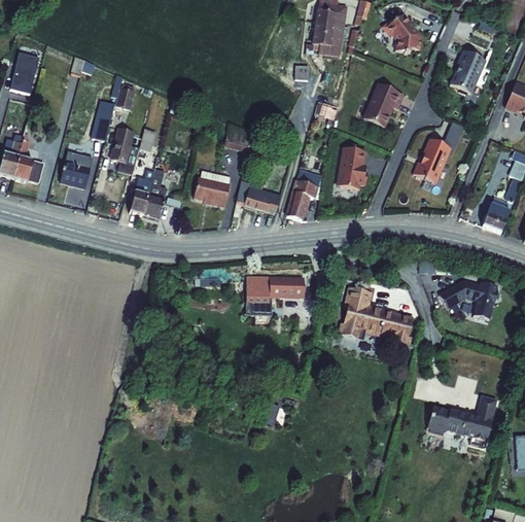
[(320,0),(314,50),(320,50),(319,55),(341,58),(348,8),(339,7),(340,2),(326,0),(320,0)]
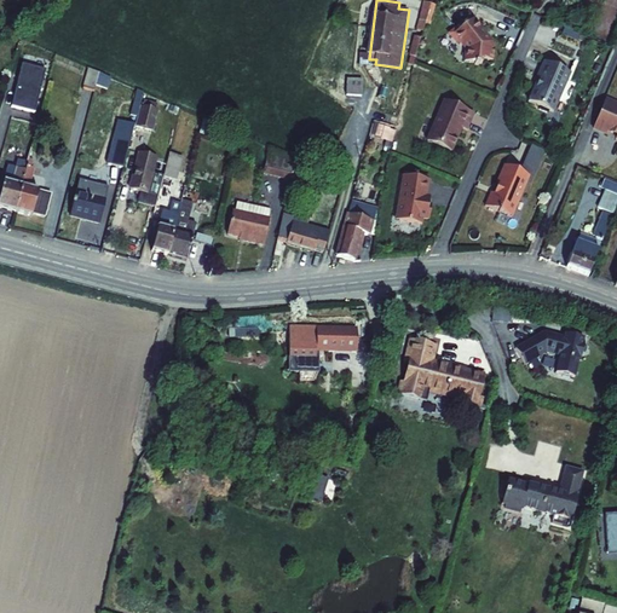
[(476,15),(459,23),(454,27),(454,32),(456,38),(461,38),(466,46),(465,57),(480,61),(482,56),(494,57),(495,41),(476,15)]
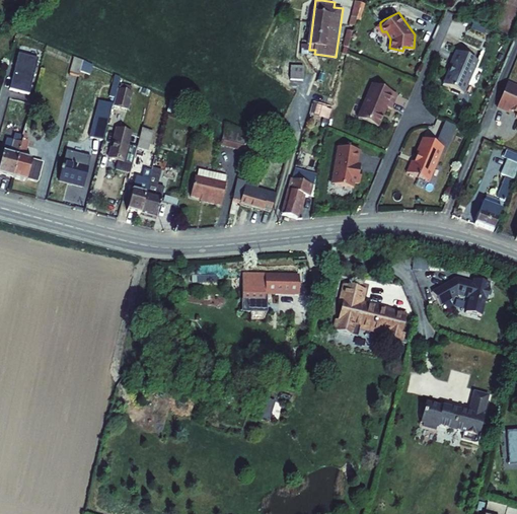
[(351,31),(346,49),(353,50),(361,18),(357,16),(351,31)]
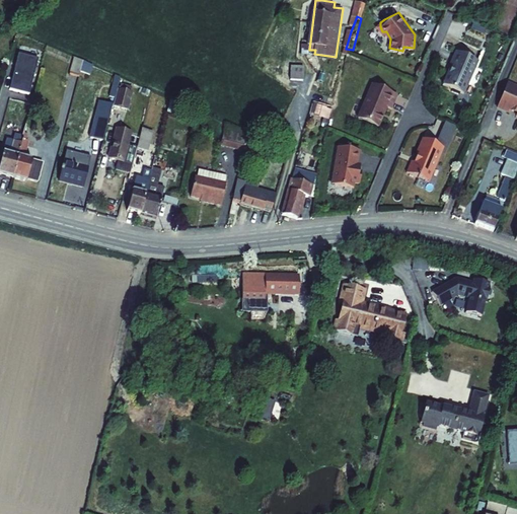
[(33,89),(42,52),(22,48),(14,85),(33,89)]
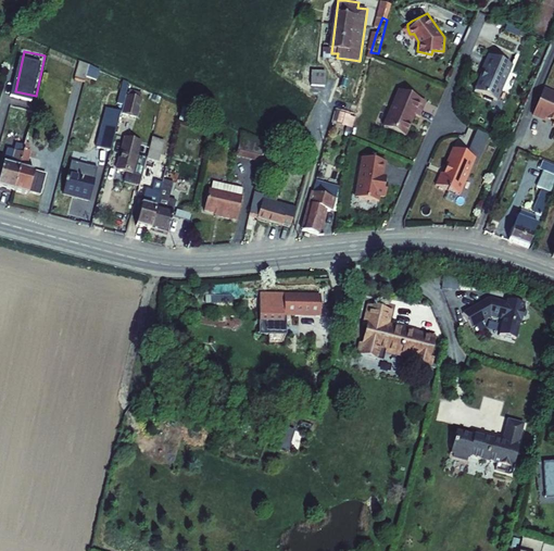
[(479,77),(473,90),(495,102),(513,66),(488,54),(481,69),(486,72),(486,75),(479,77)]
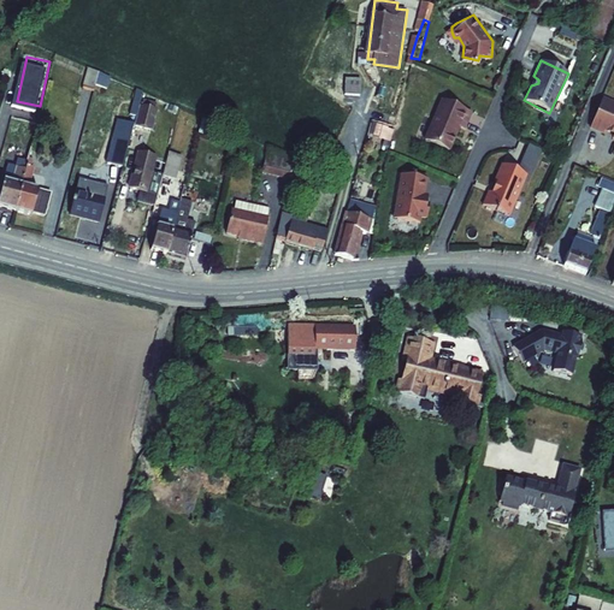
[(111,75),(84,64),(80,86),(93,89),(95,84),(107,88),(111,75)]
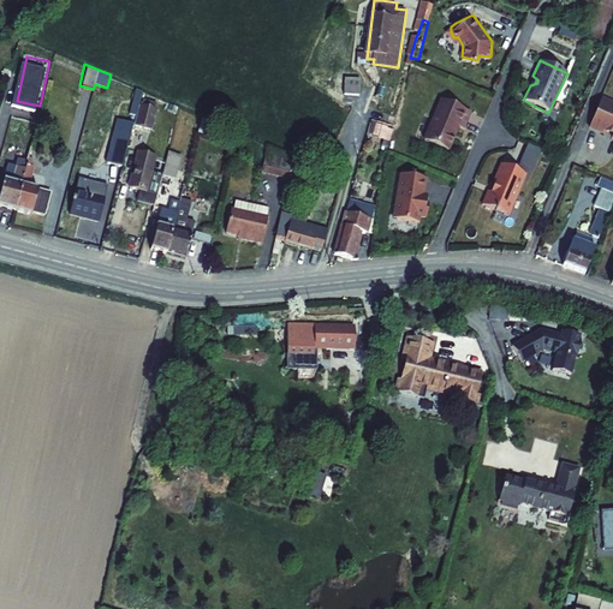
[(345,77),(344,95),(359,96),(363,78),(345,77)]
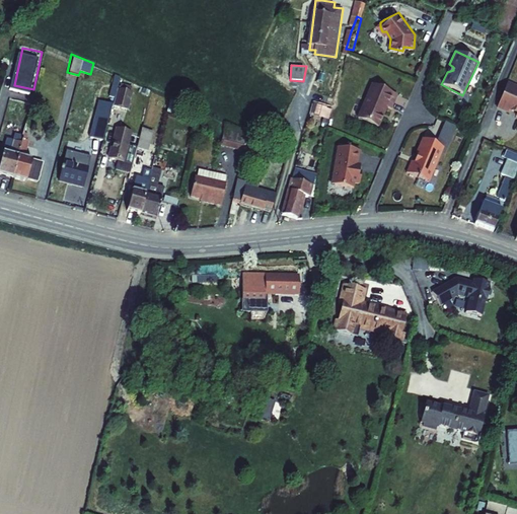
[(118,74),(112,72),(105,94),(112,96),(111,99),(127,103),(131,89),(127,88),(128,82),(116,79),(118,74)]
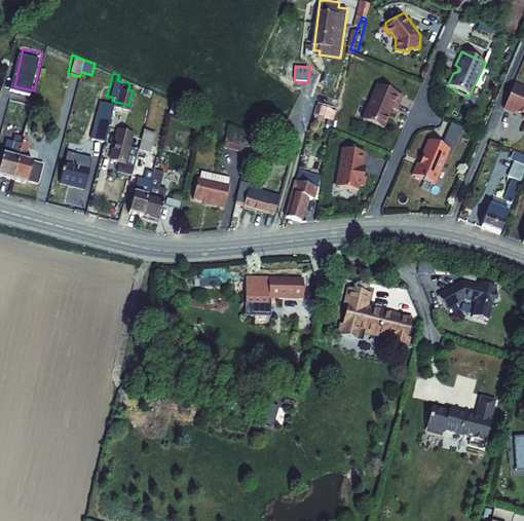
[(377,84),(361,118),(381,127),(390,107),(395,109),(402,96),(377,84)]
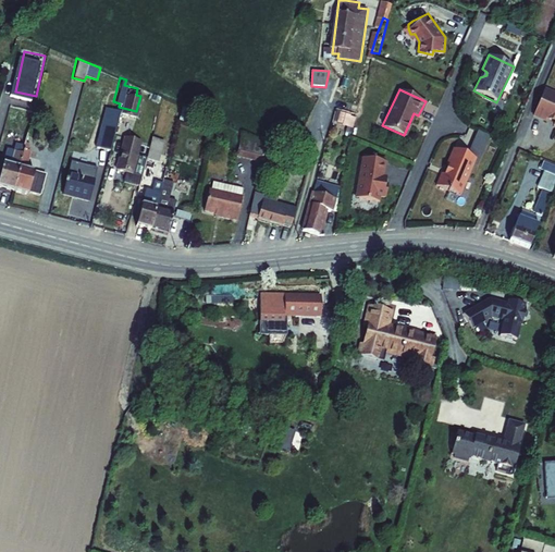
[(554,93),(543,89),(533,117),(546,122),(550,120),(554,121),(554,125),(554,93)]
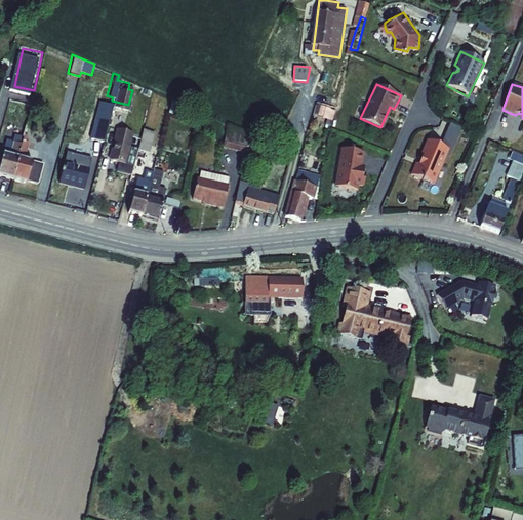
[(184,104),(175,98),(174,107),(182,109),(184,104)]
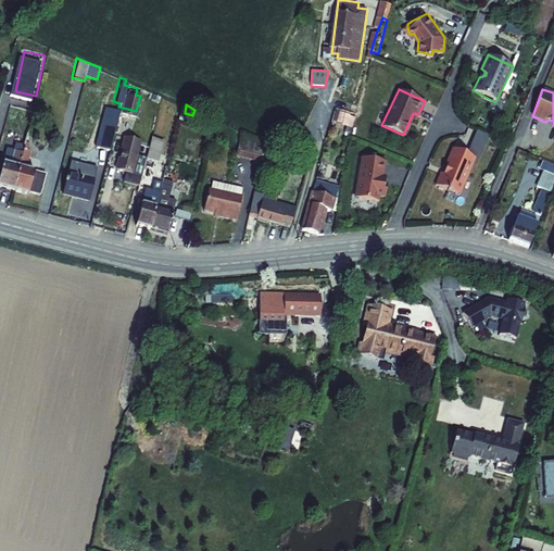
[(105,107),(95,143),(106,147),(117,109),(105,107)]
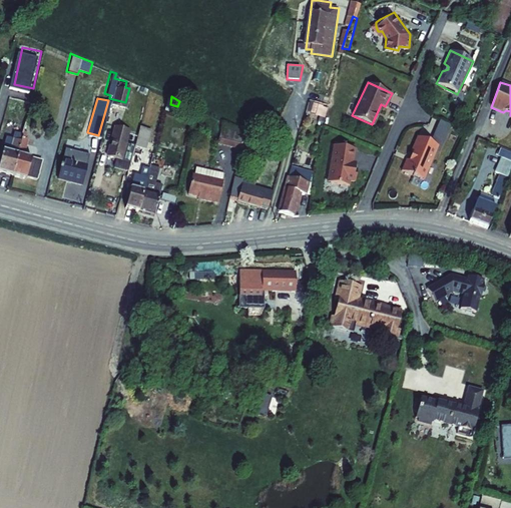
[(330,103),(318,100),(315,110),(327,113),(330,103)]
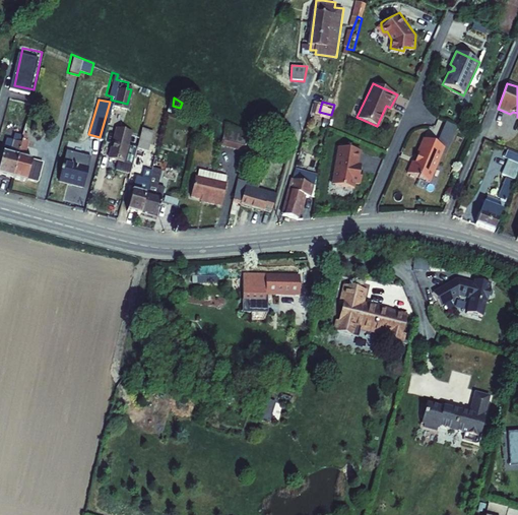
[(27,121),(13,118),(0,161),(0,174),(25,182),(26,177),(36,180),(42,161),(24,154),(28,139),(24,137),(27,121)]
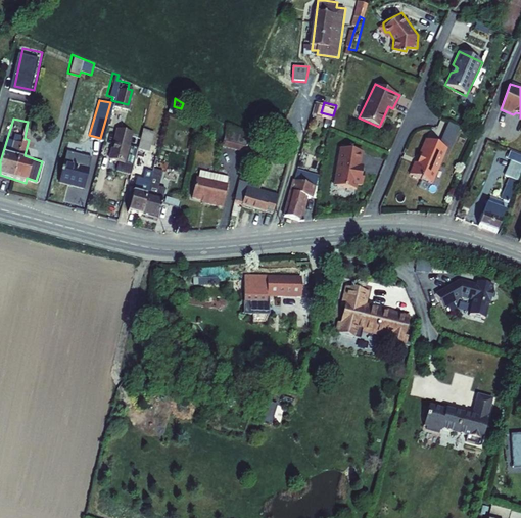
[(251,134),(225,123),(221,136),(226,138),(225,142),(247,148),(251,134)]
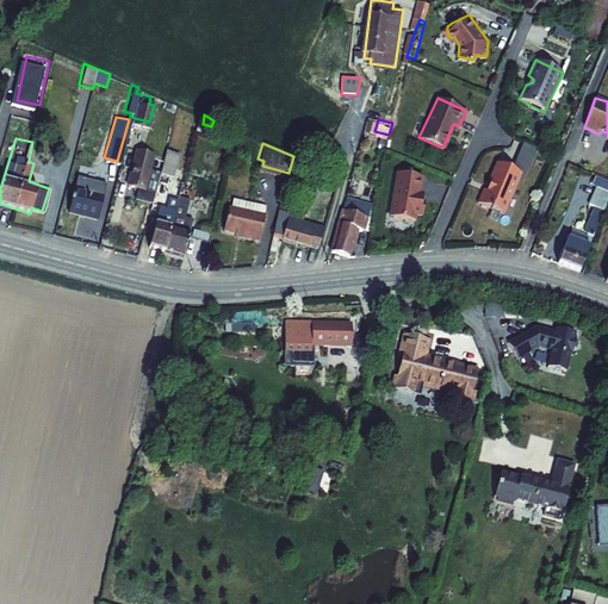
[(138,144),(130,180),(138,182),(137,192),(154,197),(156,191),(166,193),(174,159),(166,156),(162,166),(152,163),(156,148),(138,144)]
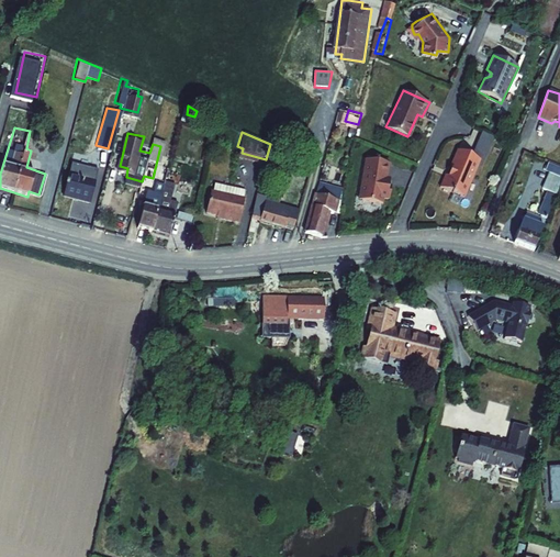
[(441,178),(437,190),(461,200),(474,173),(481,176),(496,141),(483,135),(471,159),(456,154),(447,179),(441,178)]
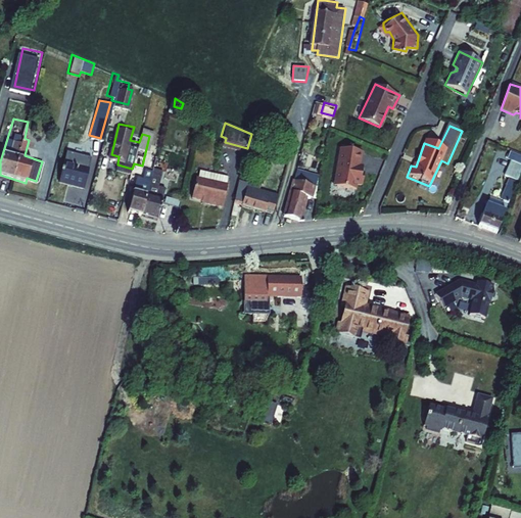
[(294,130),(286,127),(280,141),(289,143),(294,130)]
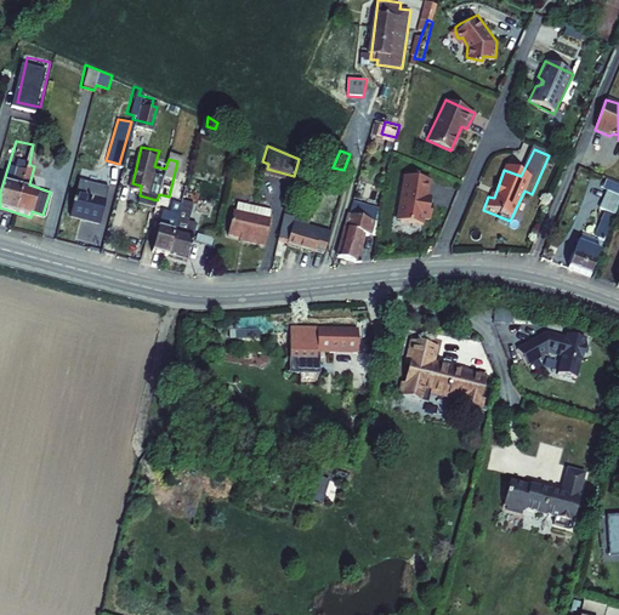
[(430,176),(403,171),(398,199),(402,199),(401,218),(422,220),(424,216),(430,214),(432,200),(426,199),(430,176)]
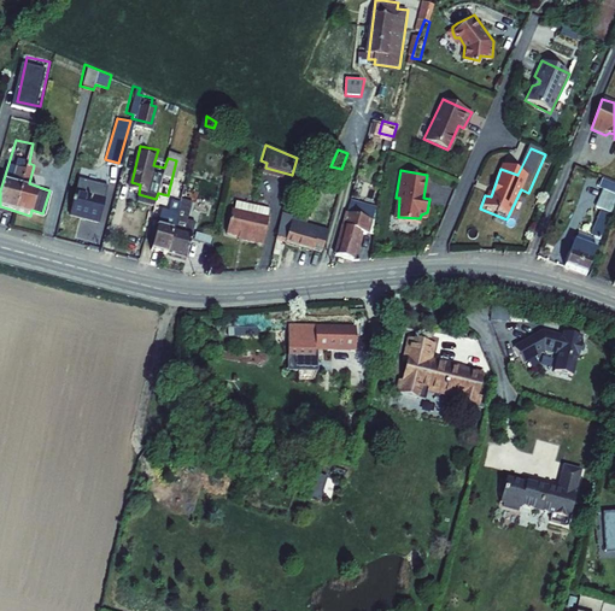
[(77,178),(70,212),(95,219),(103,194),(97,192),(91,181),(77,178)]
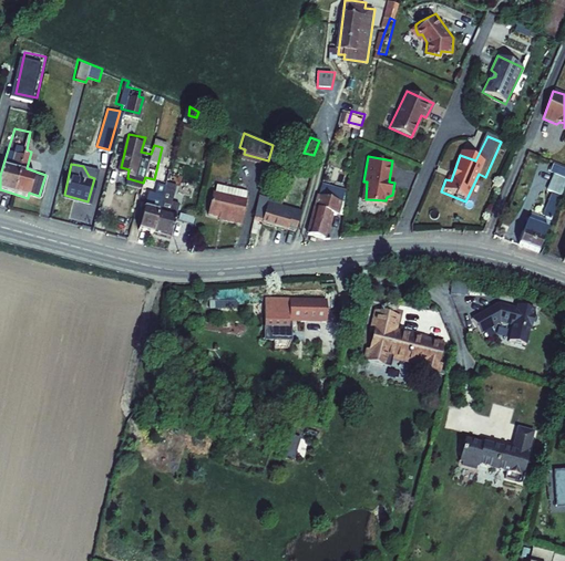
[(524,230),(520,245),(541,252),(564,191),(564,169),(560,167),(550,191),(555,194),(542,230),(537,230),(535,234),(524,230)]
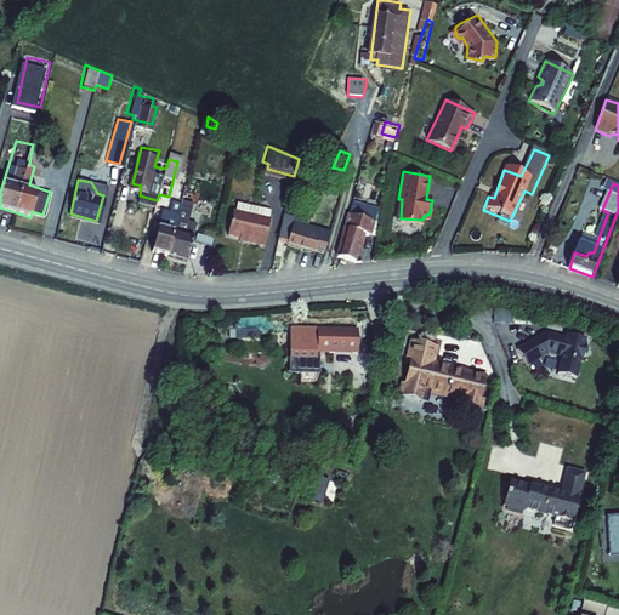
[(171,210),(162,208),(151,249),(187,258),(194,232),(182,228),(187,203),(175,199),(171,210)]
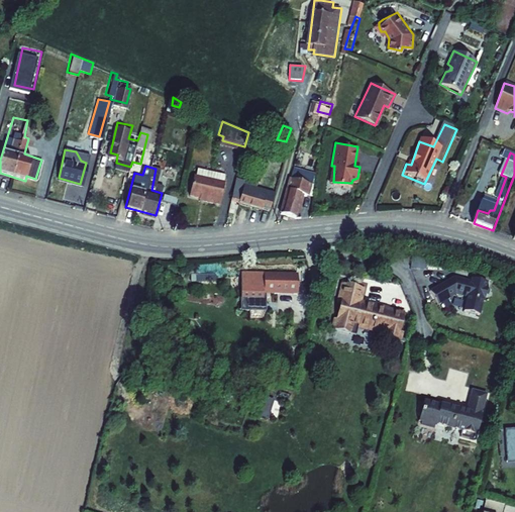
[(226,174),(198,166),(192,191),(205,194),(204,198),(219,203),(226,174)]
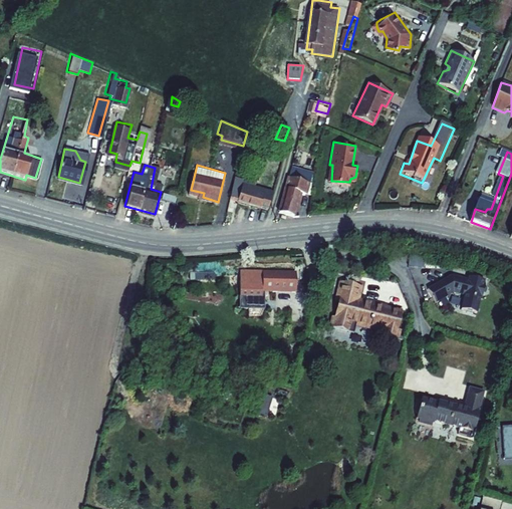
[(297,166),(279,207),(293,213),(298,200),(303,202),(312,173),(297,166)]
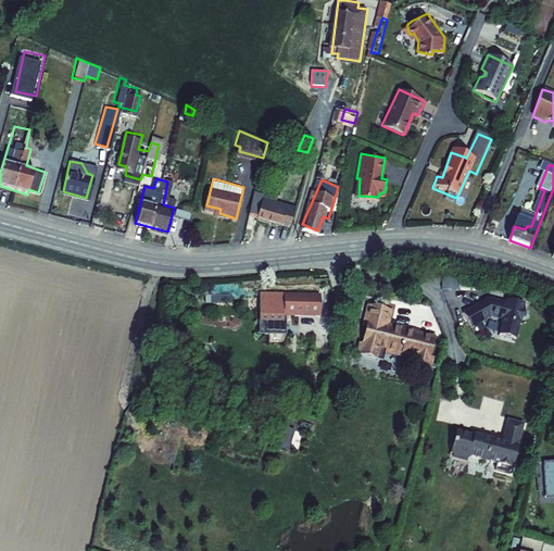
[(268,203),(257,201),(255,215),(279,220),(280,216),(291,218),(293,209),(282,205),(284,201),(268,198),(268,203)]
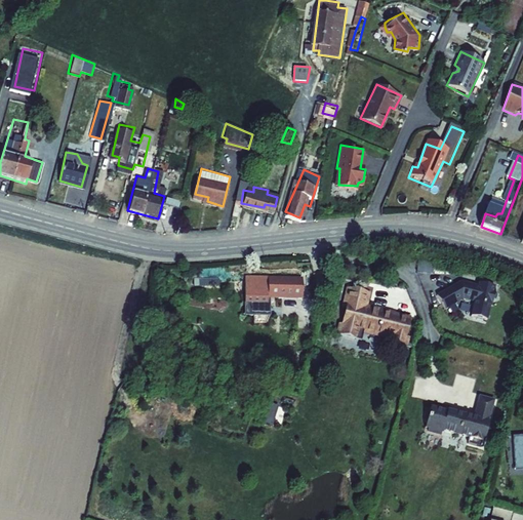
[(434,257),(423,256),(421,267),(433,268),(434,257)]
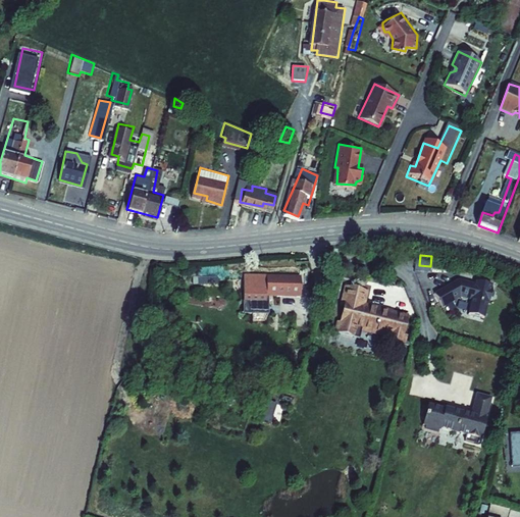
[(280,272),(246,271),(246,308),(267,309),(268,292),(303,292),(303,290),(303,283),(280,280),(280,272)]
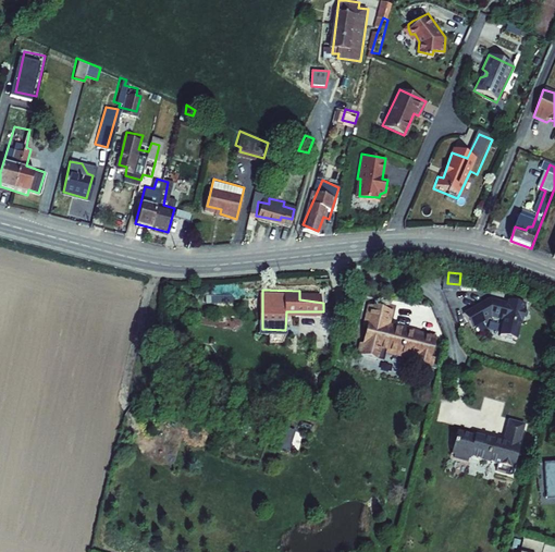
[(299,299),(323,303),(323,294),(323,291),(299,291),(299,299)]
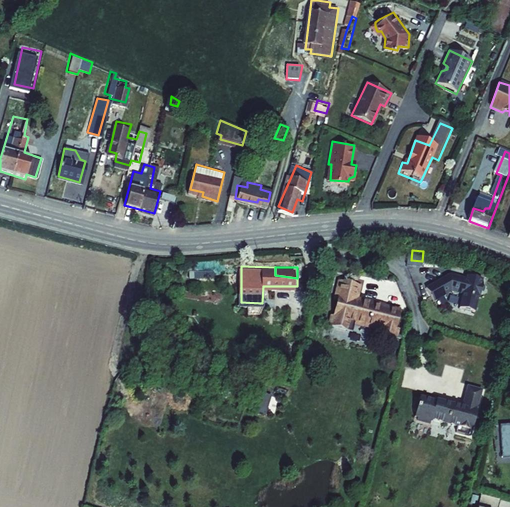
[(482,293),(486,278),(484,277),(485,274),(469,270),(468,274),(461,272),(461,274),(458,273),(457,271),(452,269),(428,284),(436,297),(453,287),(464,290),(461,304),(476,308),(480,293),(482,293)]
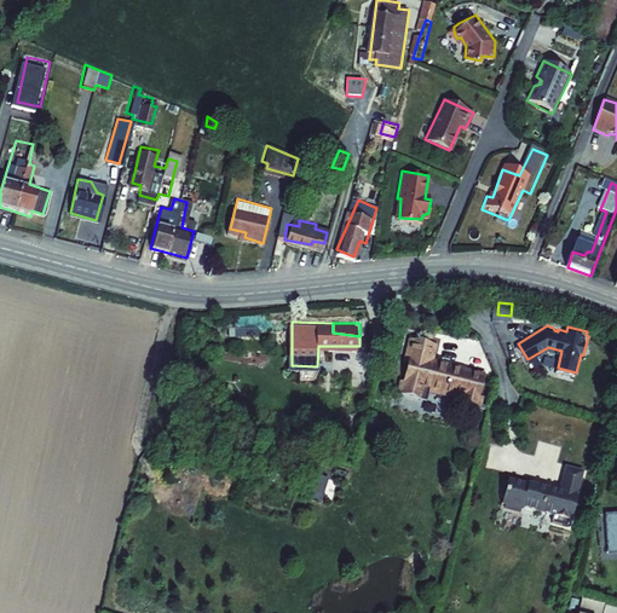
[(438,340),(415,334),(402,389),(426,395),(428,385),(462,393),(461,399),(479,404),(486,369),(434,357),(438,340)]
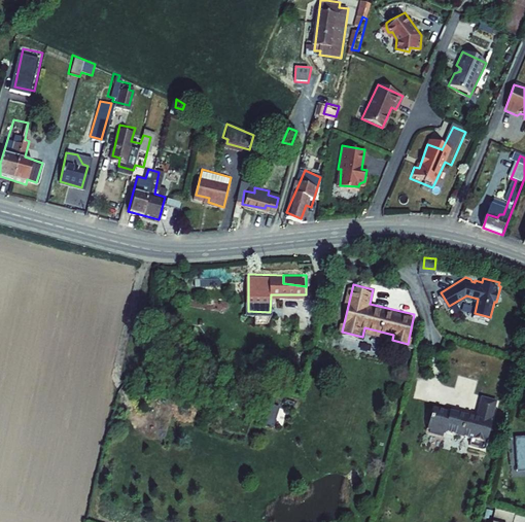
[(450,409),(433,405),(433,406),(430,419),(428,425),(431,425),(431,427),(445,431),(446,429),(447,429),(447,428),(473,435),(470,440),(485,444),(486,439),(488,439),(493,419),(492,418),(498,397),(483,393),(478,415),(451,408),(450,409)]
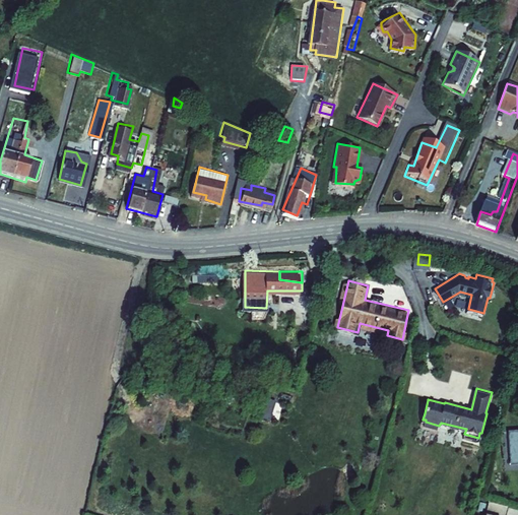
[(517,428),(509,430),(511,453),(517,452),(517,428)]
